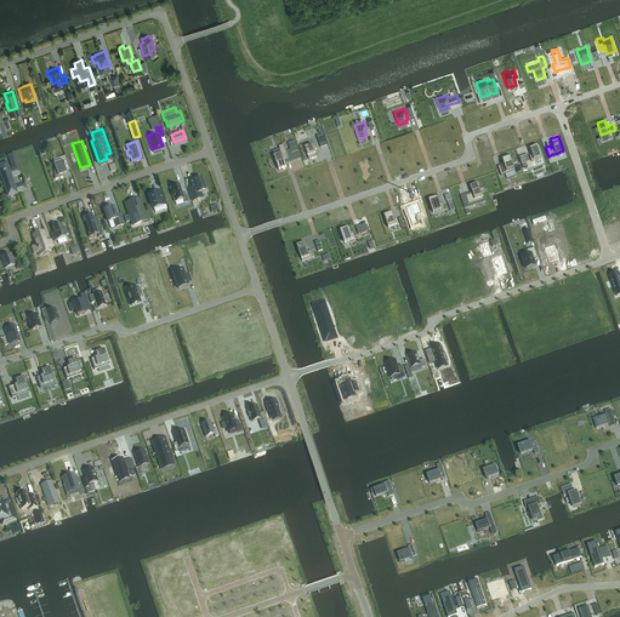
[(316,147),(314,141),(303,144),(308,156),(317,154),(314,147),(316,147)]
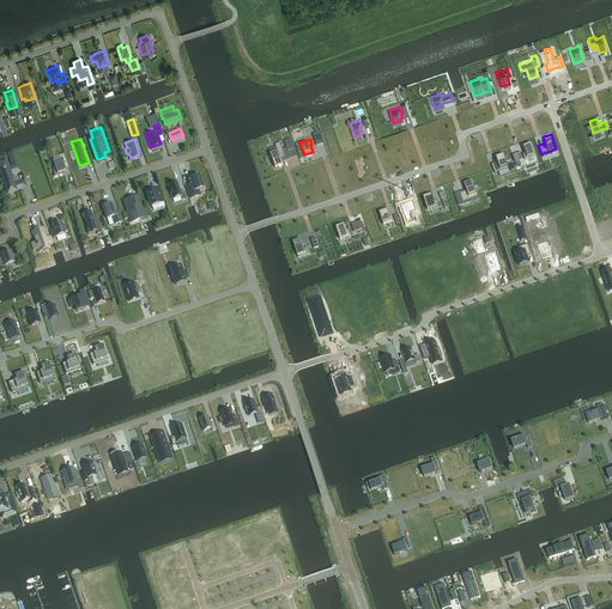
[(274,165),(282,163),(279,156),(284,154),(279,140),(274,141),(277,147),(270,150),(274,165)]
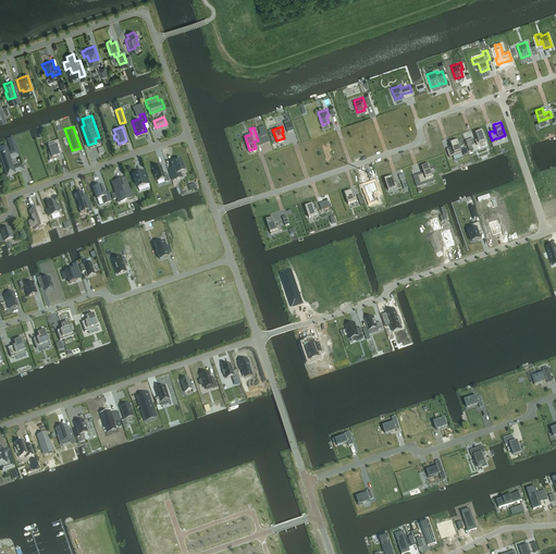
[(477,137),(474,138),(476,143),(485,139),(481,128),(474,131),(477,137)]
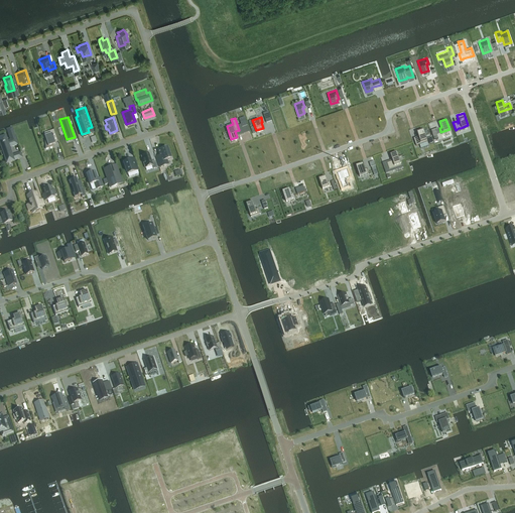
[(17,142),(15,135),(11,125),(5,127),(9,137),(6,138),(5,135),(0,136),(0,143),(6,160),(17,156),(15,151),(11,152),(10,151),(8,146),(8,145),(17,142)]
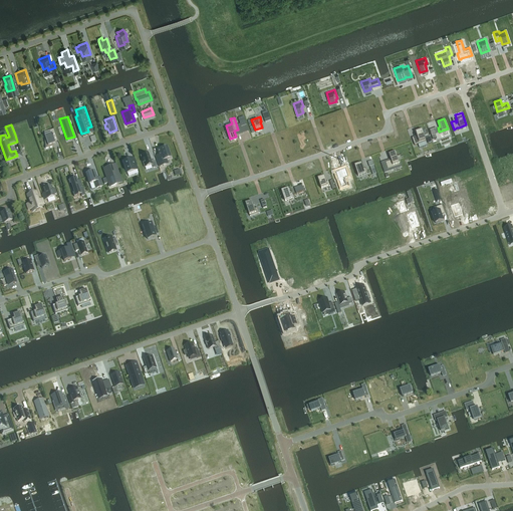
[(44,137),(45,146),(52,144),(51,141),(56,139),(57,139),(53,126),(53,128),(47,130),(48,132),(43,134),(44,137)]
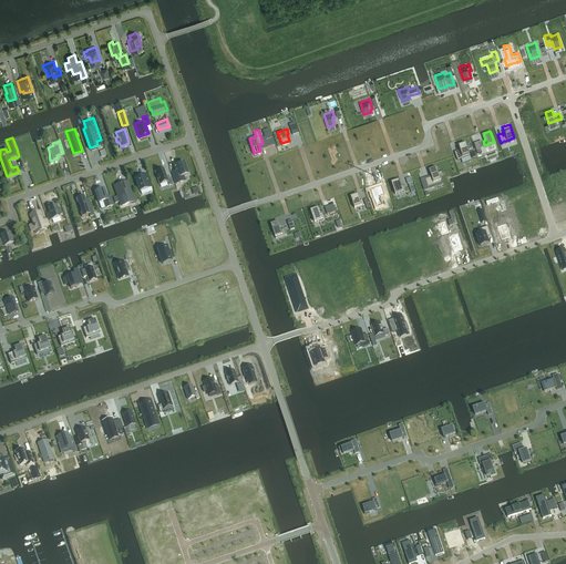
[(459,147),(453,150),(456,157),(460,156),(462,156),(469,153),(464,140),(456,142),(459,147)]
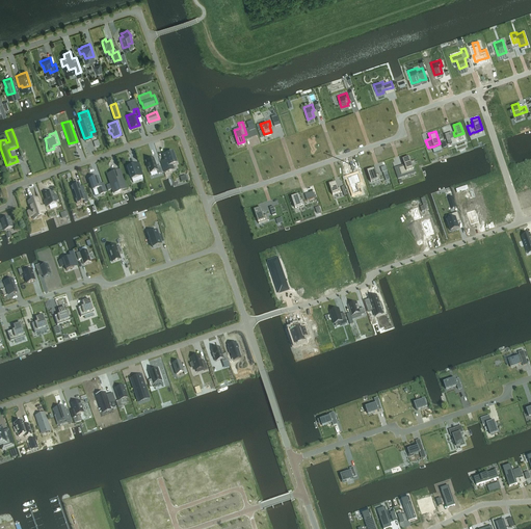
[(171,150),(162,153),(164,158),(160,159),(164,169),(173,166),(170,162),(176,160),(171,150)]
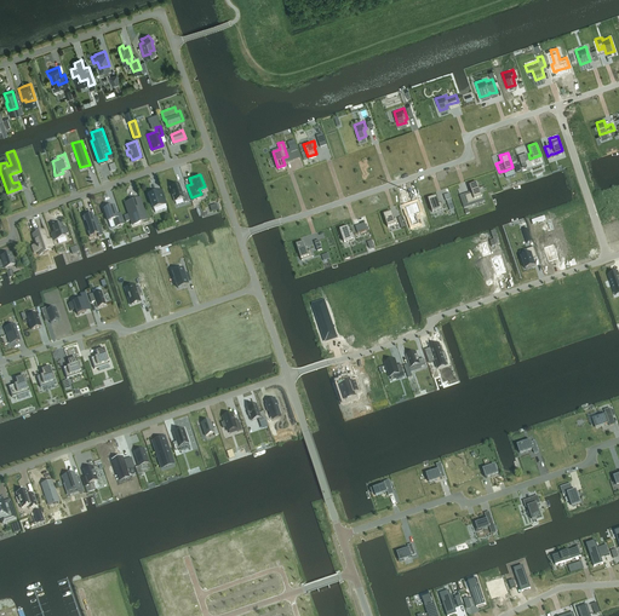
[(466,201),(481,196),(481,194),(476,180),(468,183),(470,190),(463,193),(466,201)]
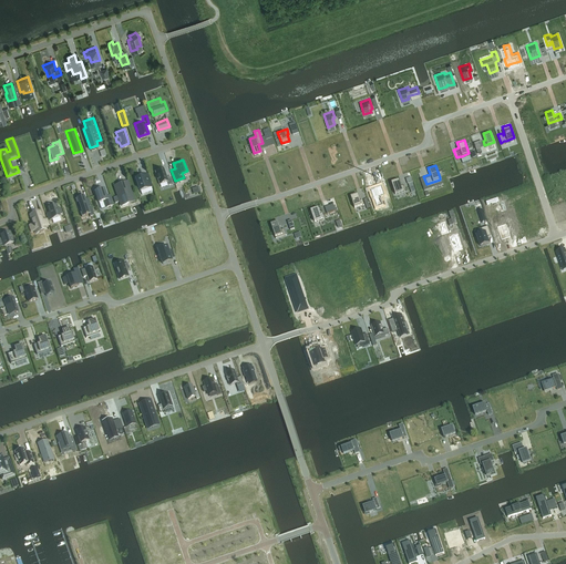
[(166,175),(163,166),(155,168),(160,182),(166,180),(166,183),(172,181),(170,173),(166,175)]
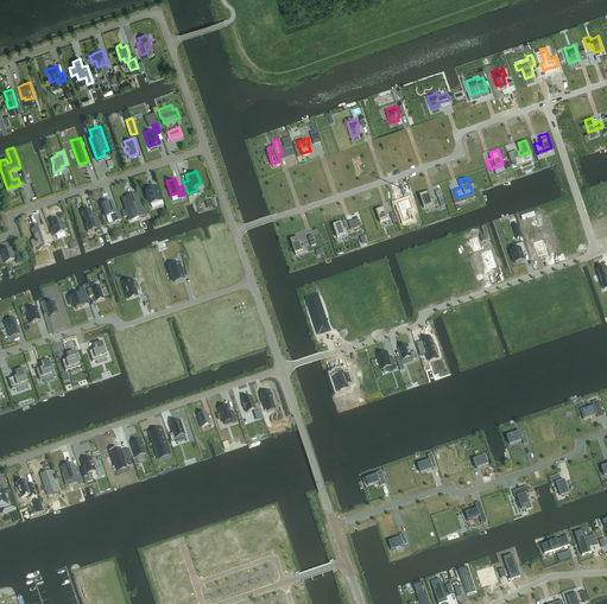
[(162,197),(157,184),(145,189),(149,202),(150,202),(162,197)]
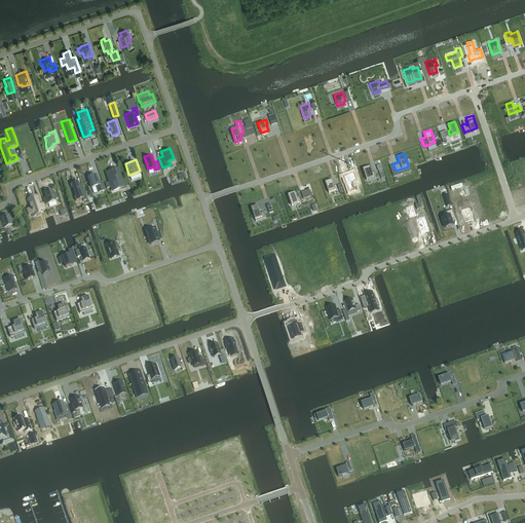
[(369,164),(363,167),(366,178),(375,175),(373,170),(371,171),(369,164)]
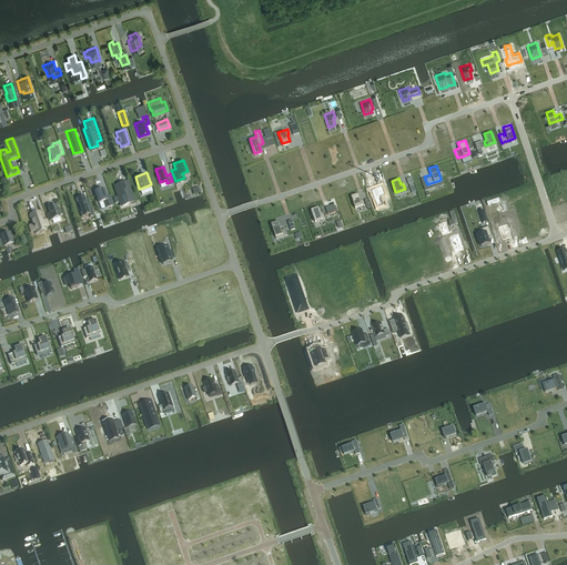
[(127,188),(123,180),(115,183),(121,199),(120,200),(121,203),(125,202),(125,201),(130,200),(129,197),(132,195),(130,187),(127,188)]
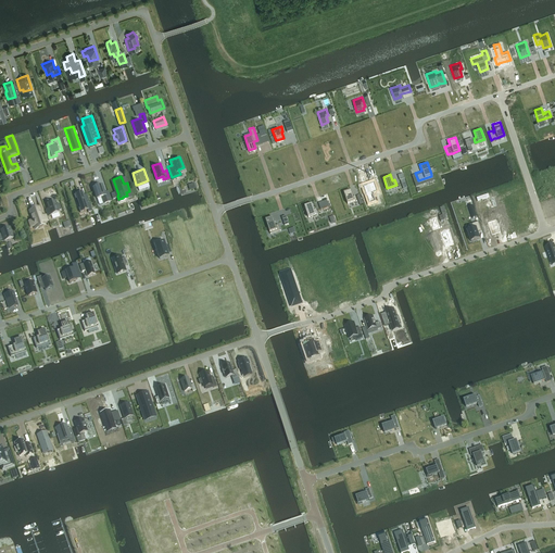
[(365,192),(367,200),(373,198),(370,190),(375,189),(371,180),(364,184),(365,184),(362,185),(364,192),(365,192)]
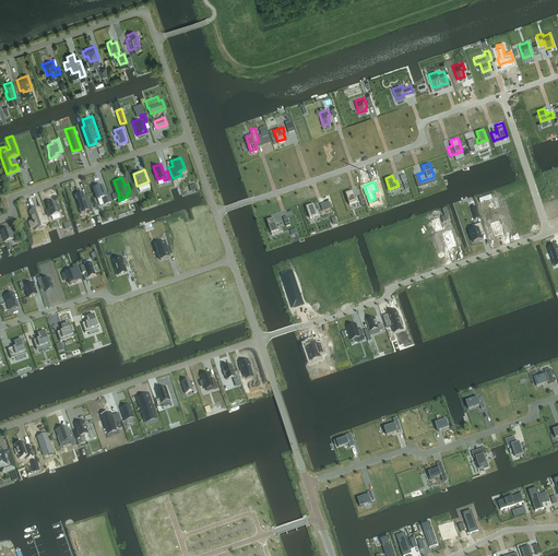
[(104,192),(102,184),(98,185),(97,185),(96,186),(93,187),(96,197),(102,196),(104,202),(110,199),(108,191),(104,192)]
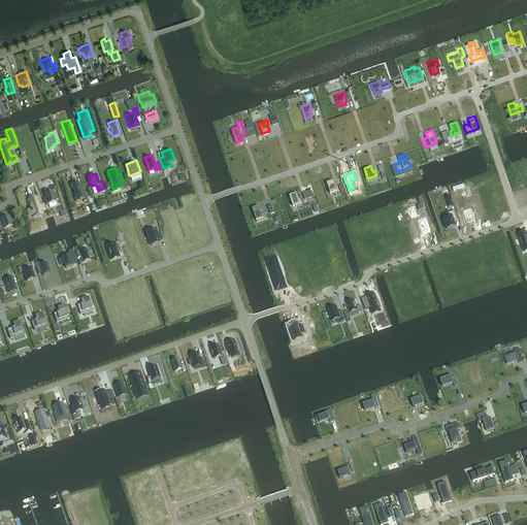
[(329,191),(338,188),(336,184),(334,184),(332,178),(326,181),(329,191)]
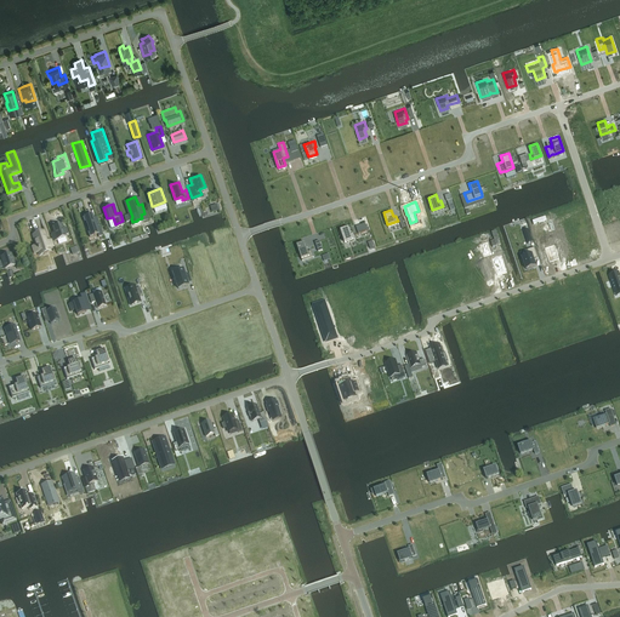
[(91,212),(83,215),(84,220),(85,218),(89,229),(87,230),(89,235),(97,232),(98,234),(102,233),(97,217),(94,218),(91,212)]
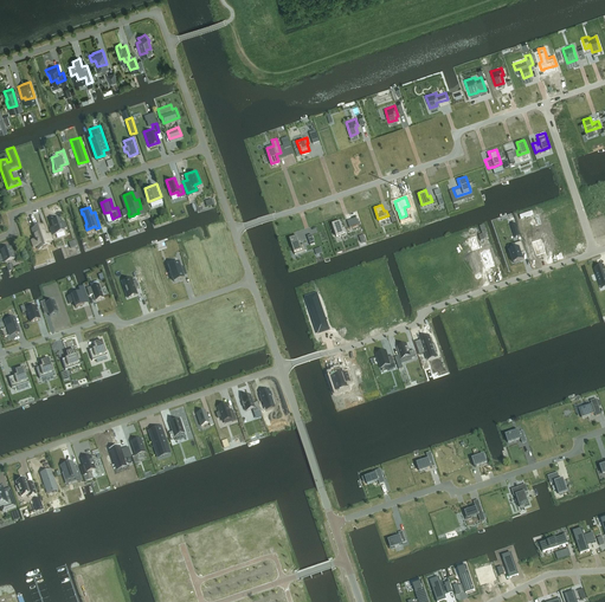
[(52,225),(49,226),(51,232),(63,227),(63,226),(66,225),(64,219),(60,220),(59,217),(51,219),(52,225)]
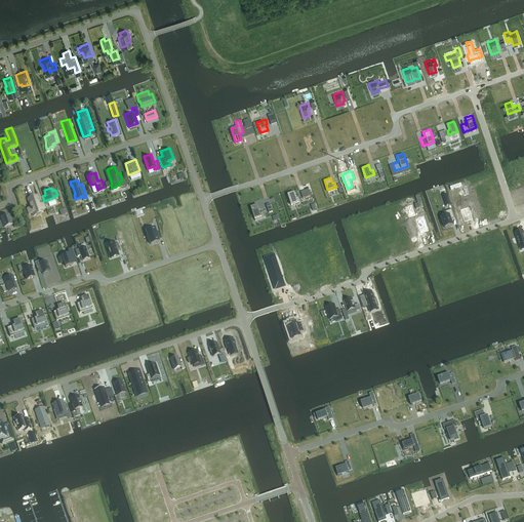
[(293,190),(287,193),(287,194),(290,203),(291,202),(299,200),(297,196),(295,196),(294,191),(293,190)]
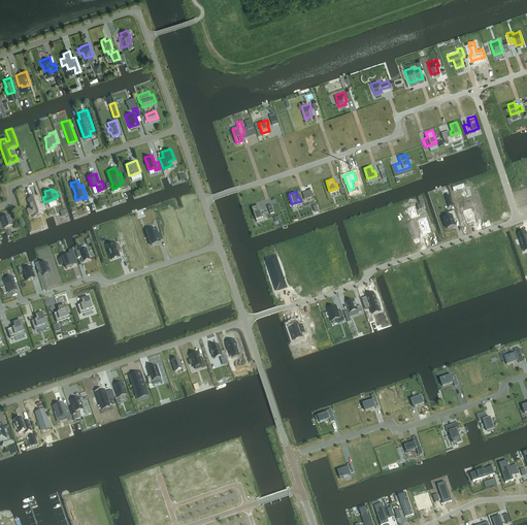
[(39,202),(36,194),(27,197),(30,205),(26,207),(29,214),(35,211),(36,214),(43,211),(42,208),(44,208),(42,201),(39,202)]
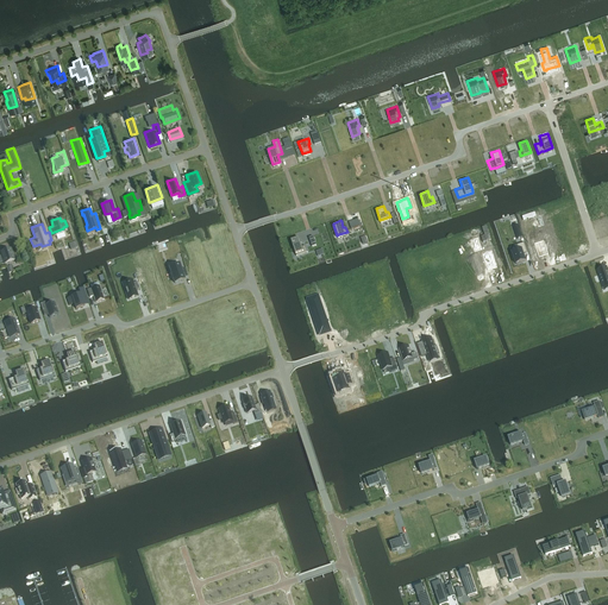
[(295,253),(307,249),(305,243),(301,244),(298,235),(290,238),(295,253)]
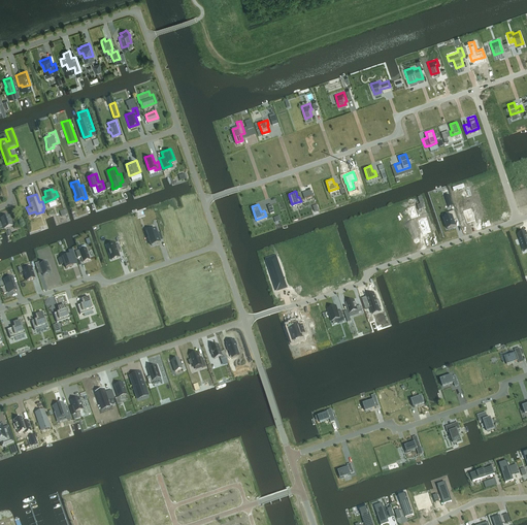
[(470,205),(462,208),(466,220),(473,217),(470,205)]
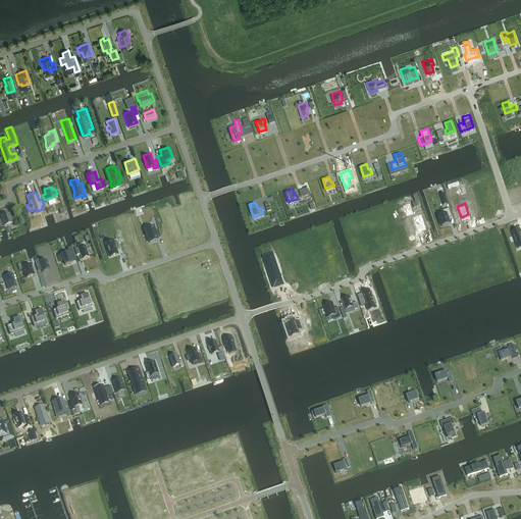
[(440,223),(449,220),(447,214),(450,213),(448,205),(441,207),(443,211),(437,213),(440,223)]
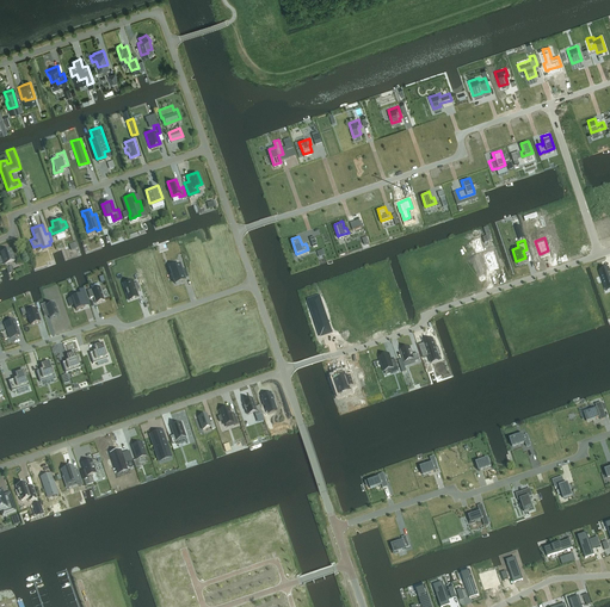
[(4,261),(13,258),(10,246),(0,249),(4,258),(2,258),(4,261)]
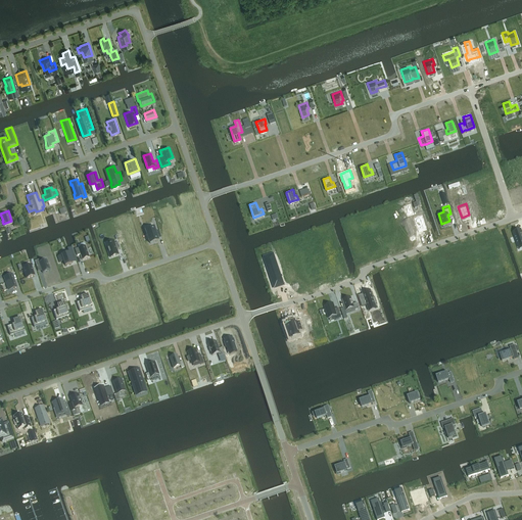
[(188,222),(190,227),(197,225),(196,221),(198,220),(197,215),(194,216),(193,210),(178,216),(181,224),(188,222)]
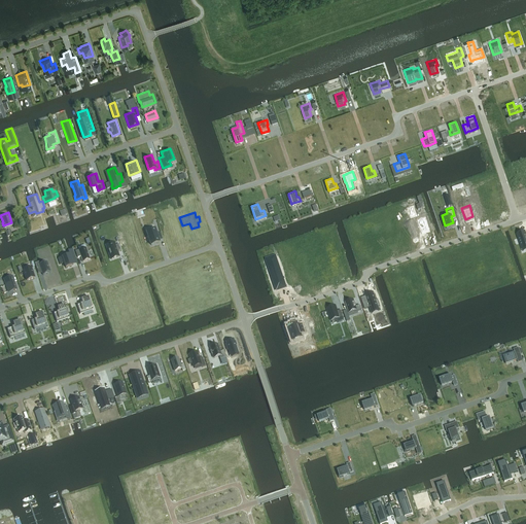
[(424,213),(416,216),(421,230),(428,228),(424,213)]
